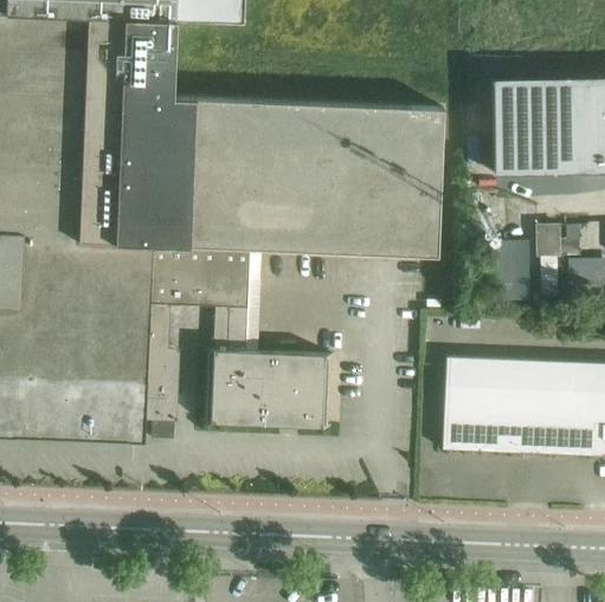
[(444,110),(173,99),(175,19),(245,21),(245,0),(0,0),(0,440),(17,441),(17,435),(130,440),(130,446),(146,446),(147,422),(153,422),(152,440),(174,440),(175,424),(178,424),(178,421),(166,421),(171,306),(216,309),(214,351),(204,351),(204,354),(214,354),(212,422),(201,422),(201,425),(332,429),(332,427),(321,427),(323,358),(335,360),(335,356),(245,353),(250,250),(438,258),(444,110)]
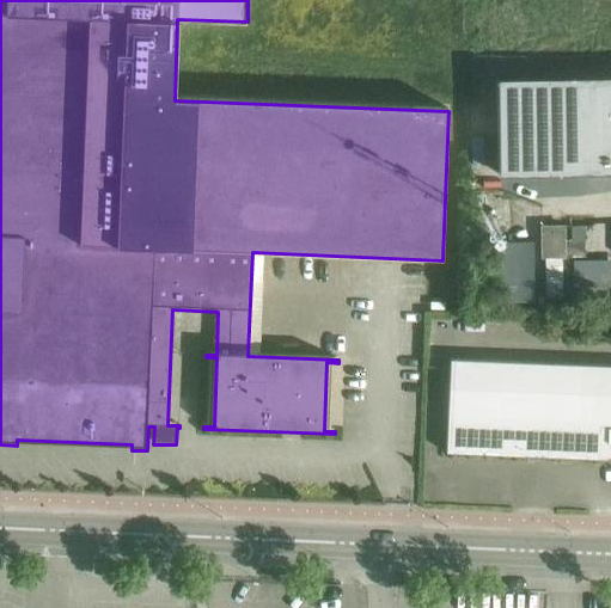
[(610,78),(498,80),(500,177),(610,174),(610,78)]
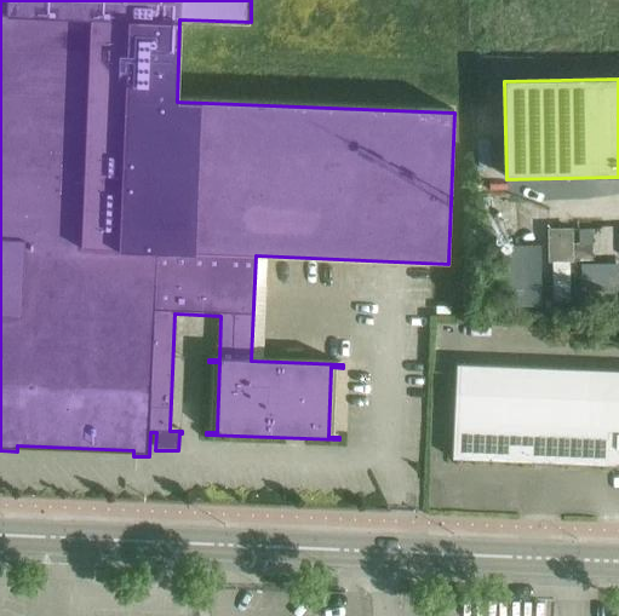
[(550,232),(550,264),(572,263),(572,232),(550,232)]
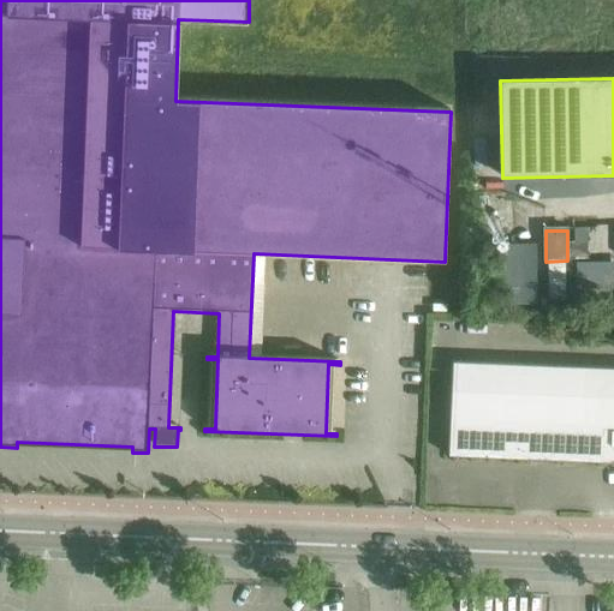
[(588,231),(573,231),(574,246),(588,245),(588,231)]
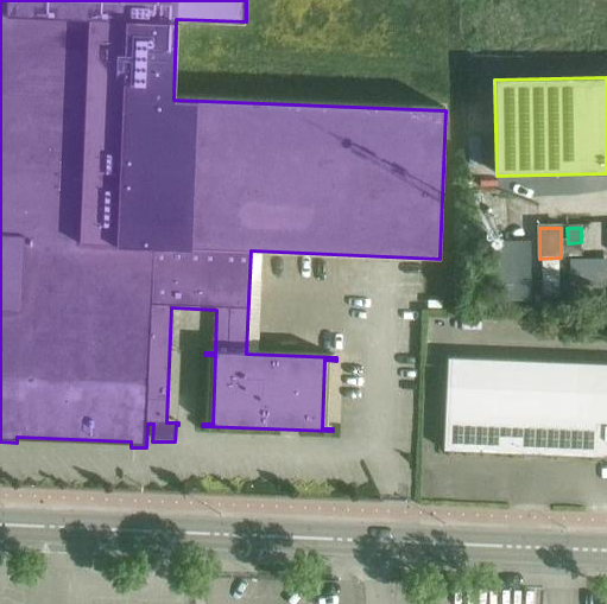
[(499,245),(501,302),(530,302),(529,243),(499,245)]
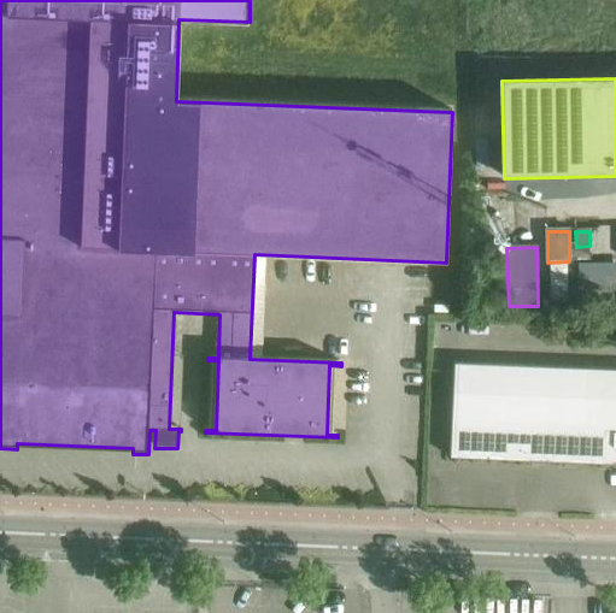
[(615,371),(455,365),(453,400),(451,459),(615,465),(615,371)]
